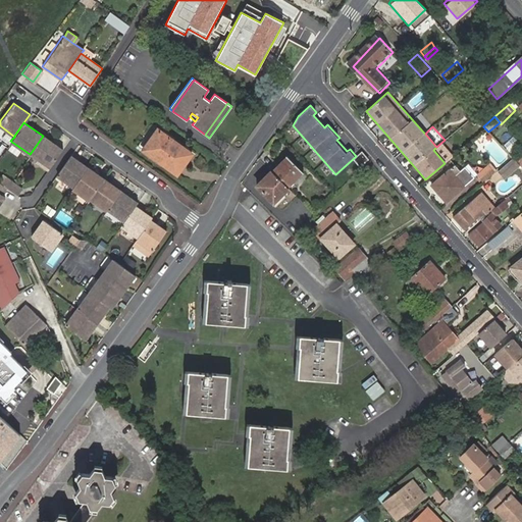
[(157,129),(149,141),(154,144),(147,153),(176,174),(185,163),(179,160),(187,151),(157,129)]
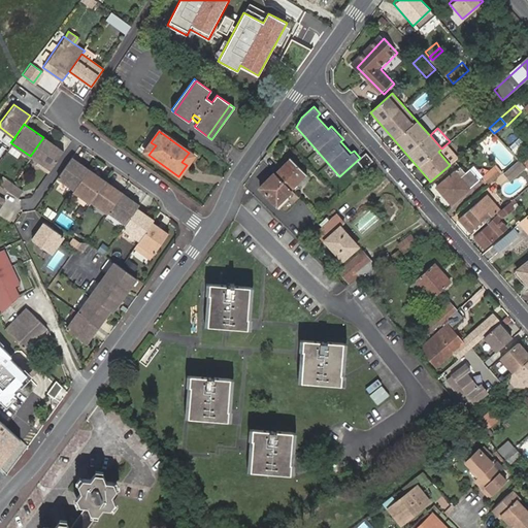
[(63,150),(43,136),(43,137),(31,155),(39,160),(40,164),(48,170),(63,150)]
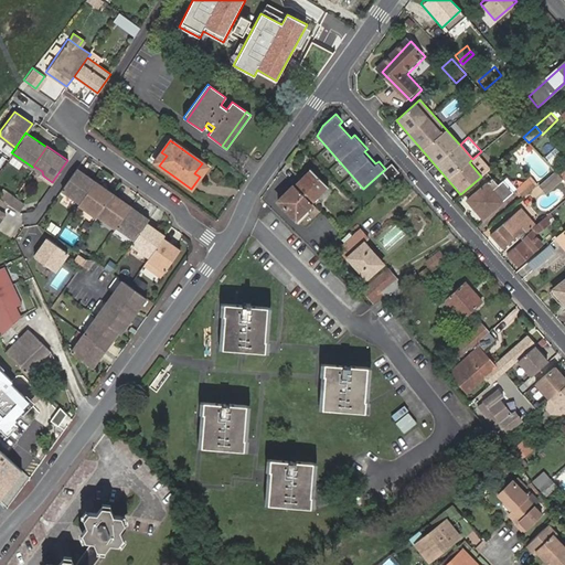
[(161,152),(153,162),(159,166),(167,156),(161,152)]
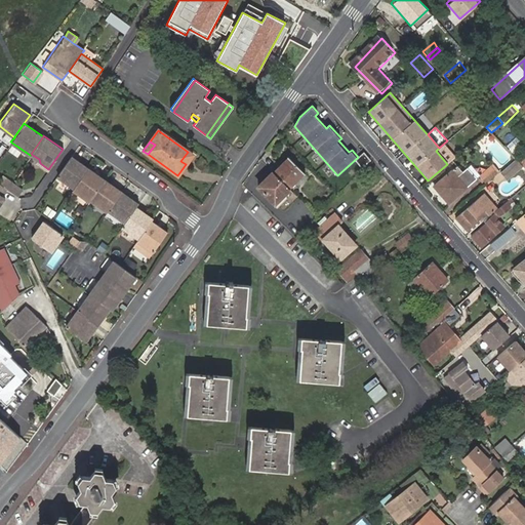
[(193,155),(188,152),(180,161),(186,164),(193,155)]
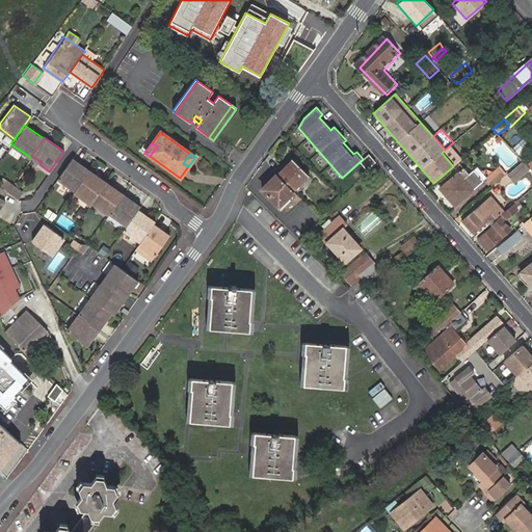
[(73,157),(59,178),(76,190),(89,168),(73,157)]
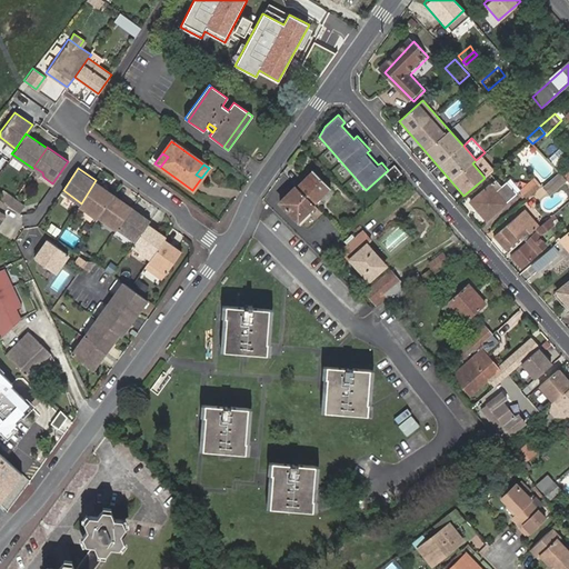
[(403,175),(398,169),(388,177),(393,183),(403,175)]
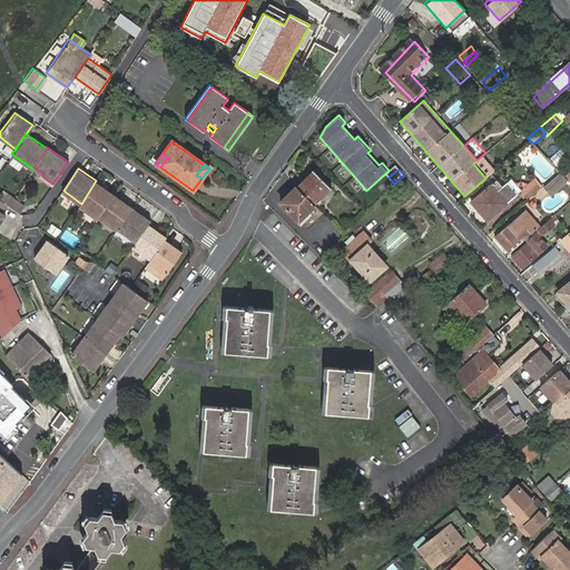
[(561,173),(546,187),(551,194),(567,180),(564,177),(561,173)]
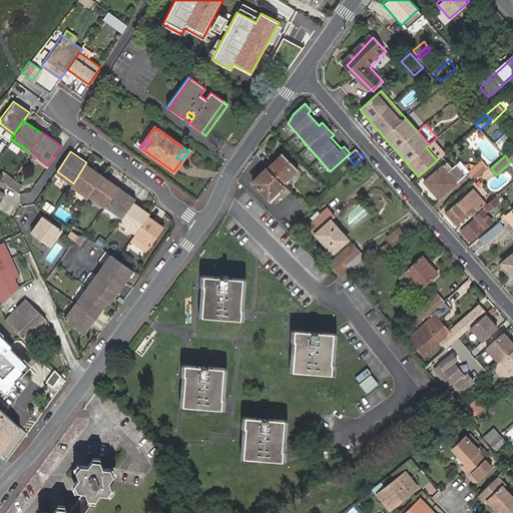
[(286,186),(287,187),(302,173),(286,156),(271,171),(286,186)]
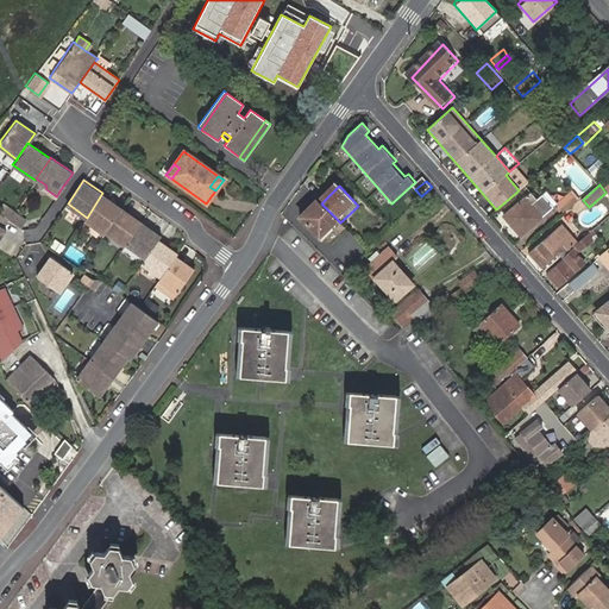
[(540,196),(552,211),(558,206),(545,192),(540,196)]
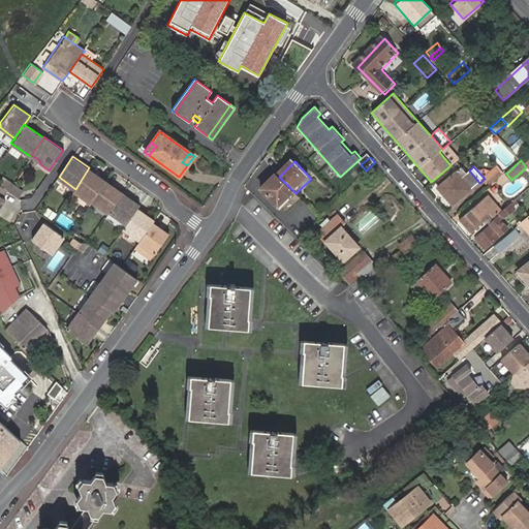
[(75,189),(74,190),(92,201),(93,200),(106,180),(89,167),(75,189)]
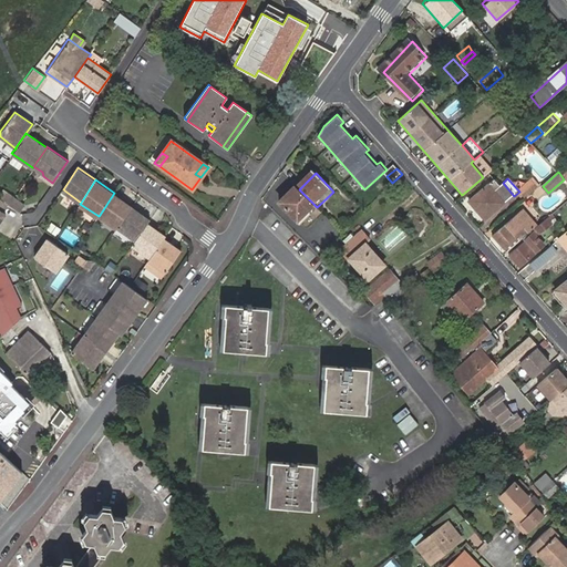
[(533,179),(519,192),(524,198),(538,185),(533,179)]
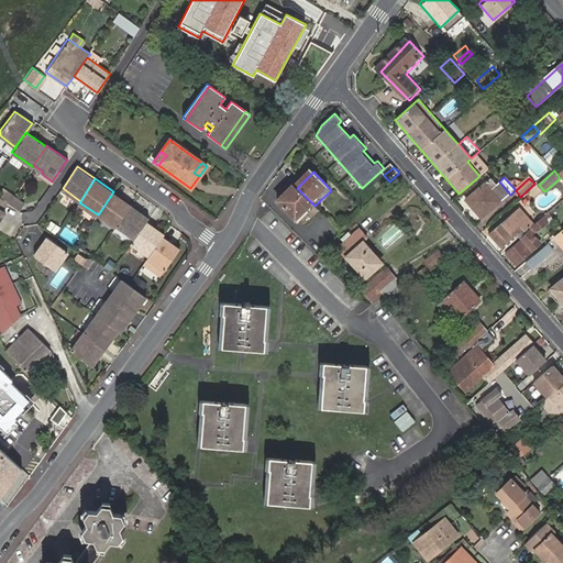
[(482,220),(510,195),(499,181),(496,185),(490,179),(466,201),(482,220)]
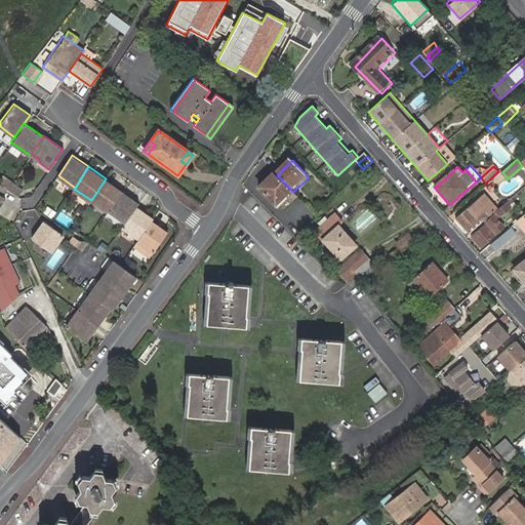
[(292,191),(277,175),(276,174),(261,188),(269,195),(278,205),(292,191)]
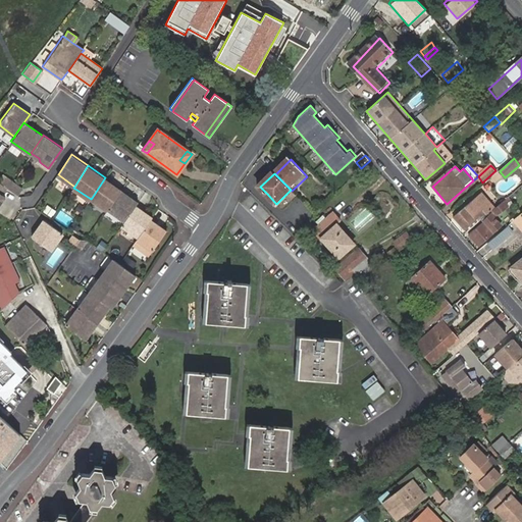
[(5,175),(1,183),(5,186),(6,187),(11,179),(5,175)]
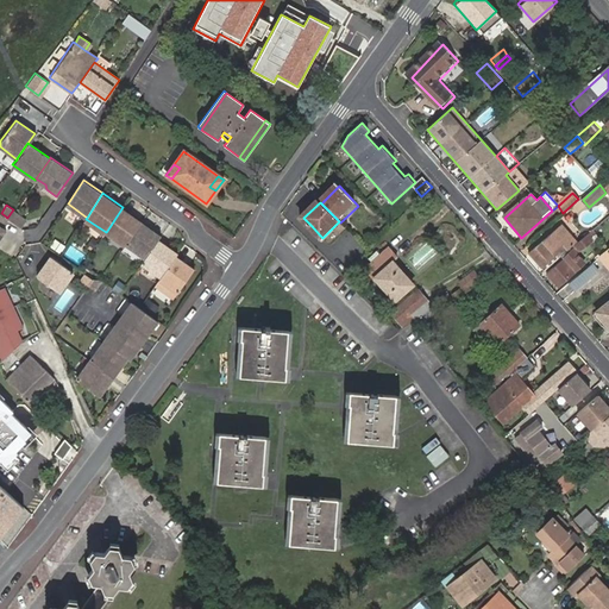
[(123,207),(107,231),(126,244),(127,243),(142,220),(123,207)]
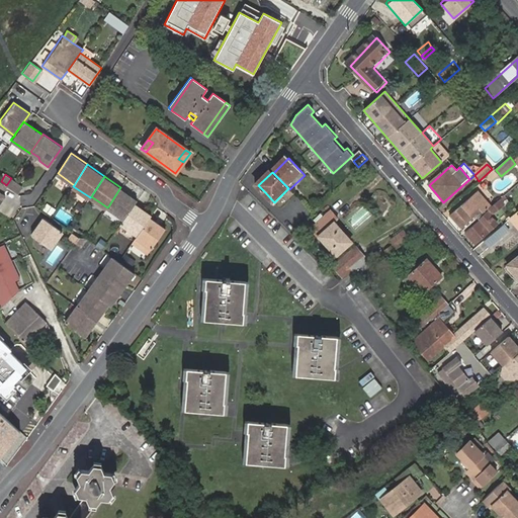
[(11,178),(6,185),(16,192),(21,185),(11,178)]
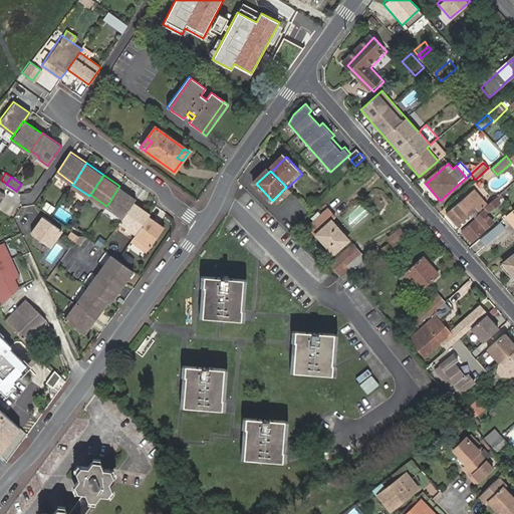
[(137,198),(119,186),(107,205),(123,216),(134,201),(137,198)]
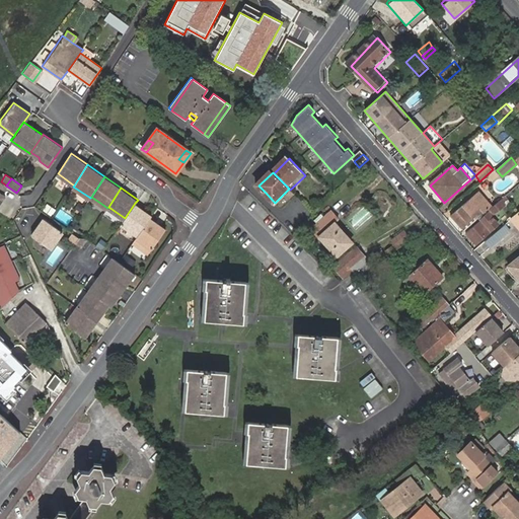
[(278,208),(293,193),(290,190),(289,189),(275,203),(266,193),(265,194),(278,208)]
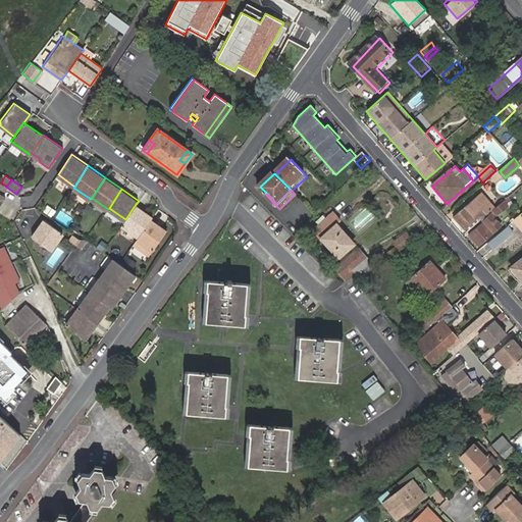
[(483,219),(500,206),(486,191),(455,218),(468,233),(483,219)]
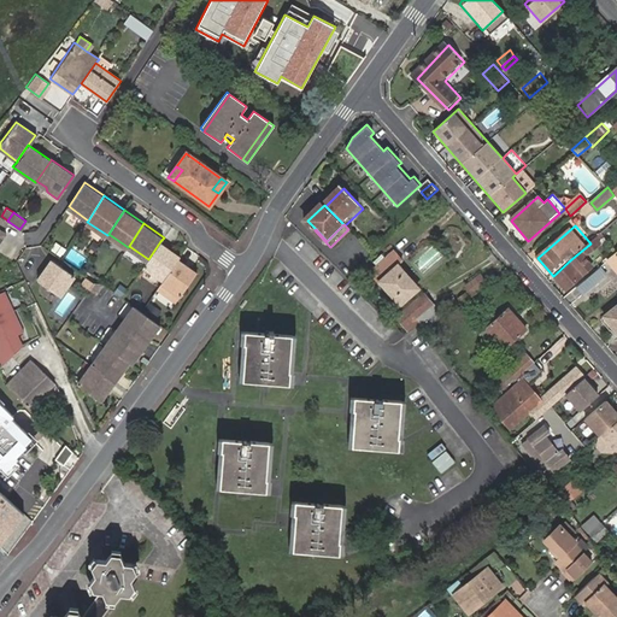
[(600,245),(595,239),(591,244),(571,259),(574,263),(556,278),(568,293),(593,270),(583,259),(586,256),(588,257),(600,245)]
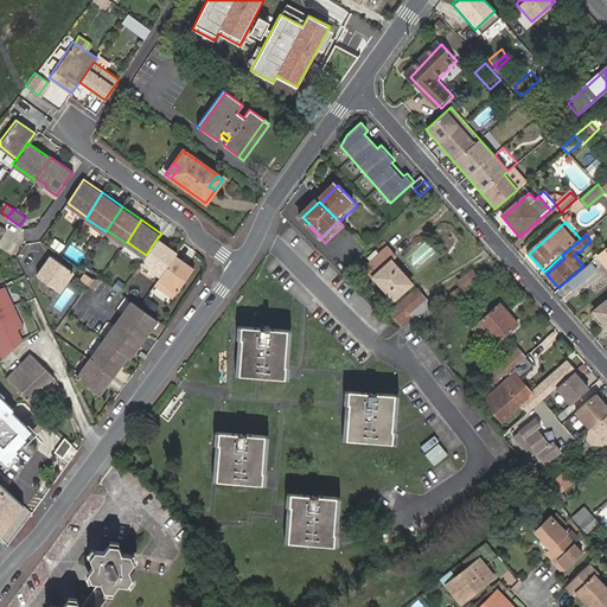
[(178,250),(158,237),(146,255),(142,261),(161,274),(174,255),(178,250)]
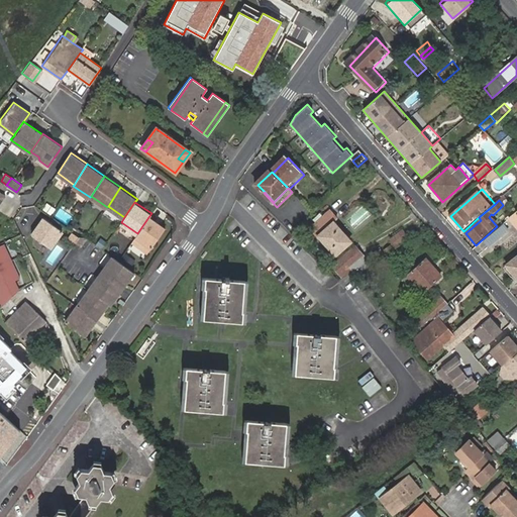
[(313,229),(322,239),(340,257),(353,244),(336,225),(341,220),(333,211),(313,229)]
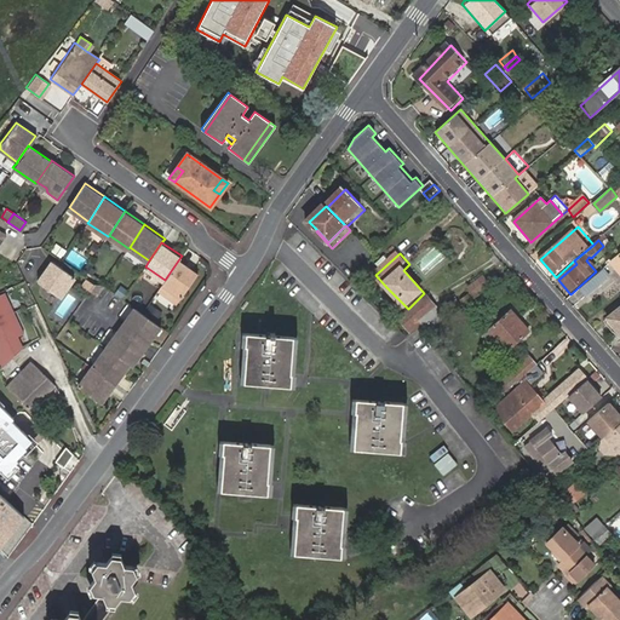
[(197,274),(178,260),(165,280),(159,290),(178,304),(197,274)]
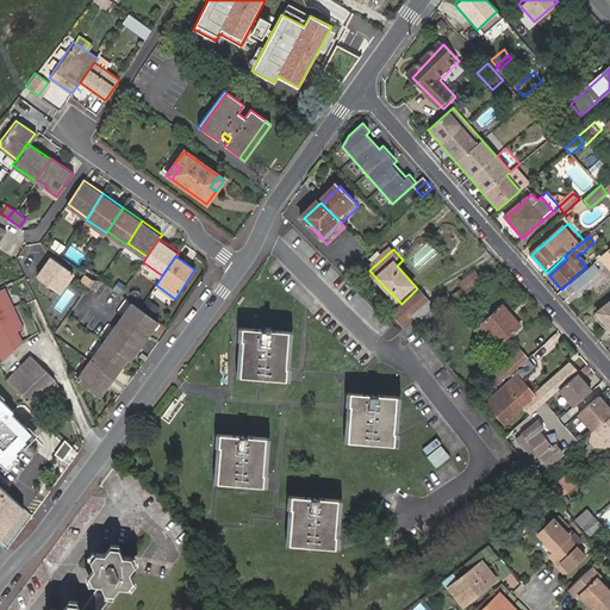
[(50,257),(37,278),(61,293),(74,274),(50,257)]
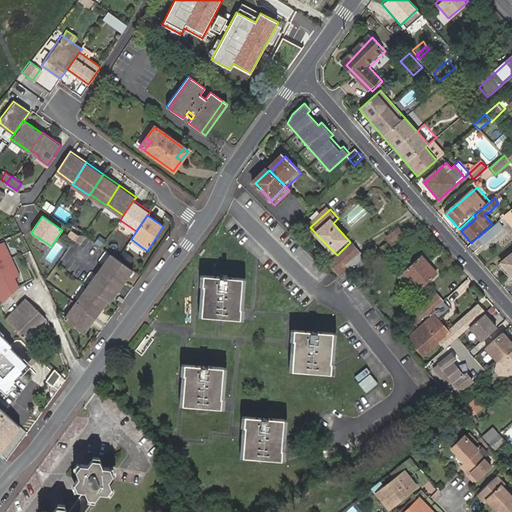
[(503,230),(498,224),(480,239),(485,245),(503,230)]
